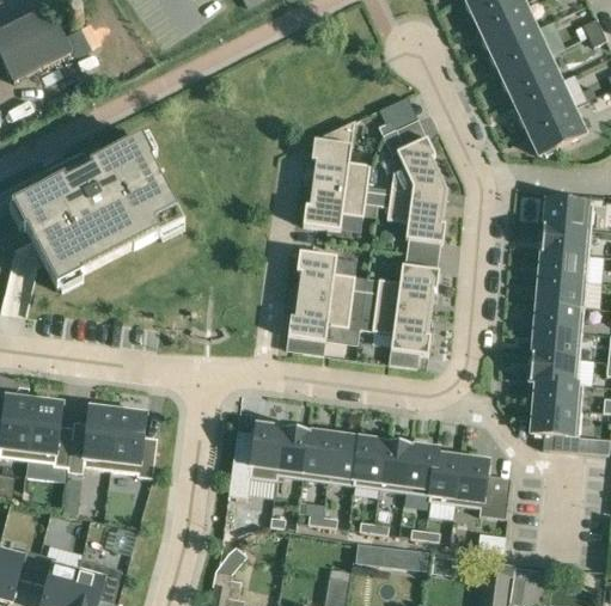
[(466,0),(477,22),(523,0),(466,0)]
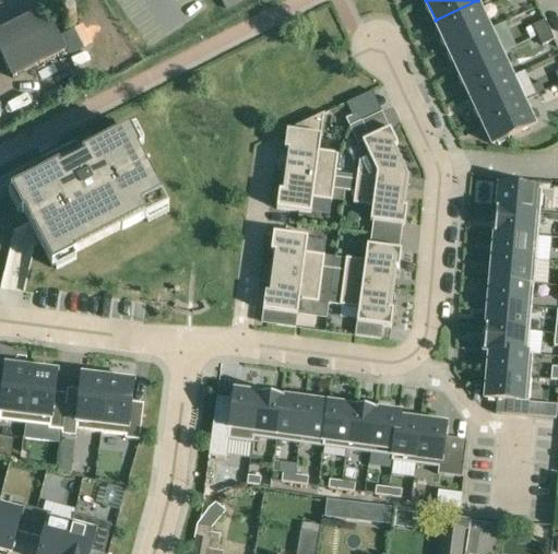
[(436,20),(448,44),(489,24),(477,0),(436,20)]
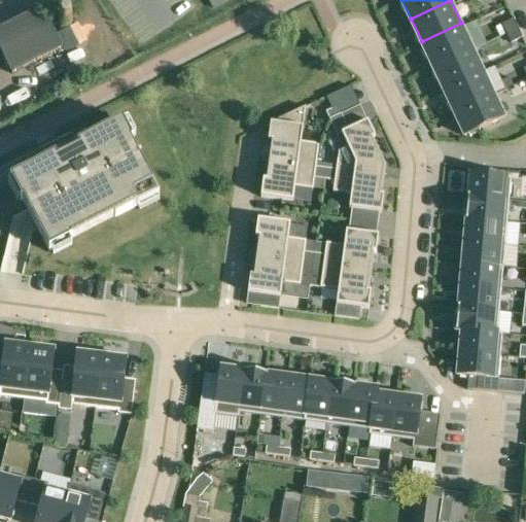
[(63,43),(42,3),(0,25),(0,44),(12,69),(63,43)]
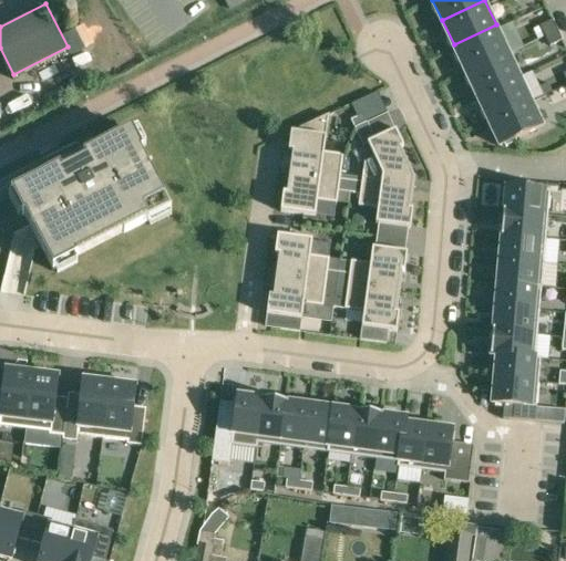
[(541,21),(546,31),(558,26),(553,16),(541,21)]
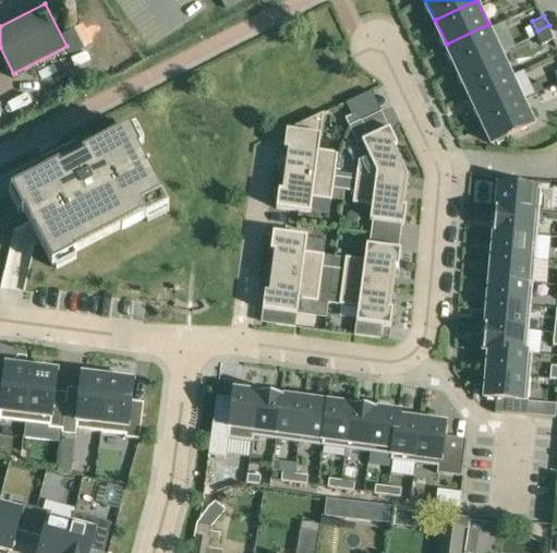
[(499,48),(488,24),(447,44),(458,68),(499,48)]
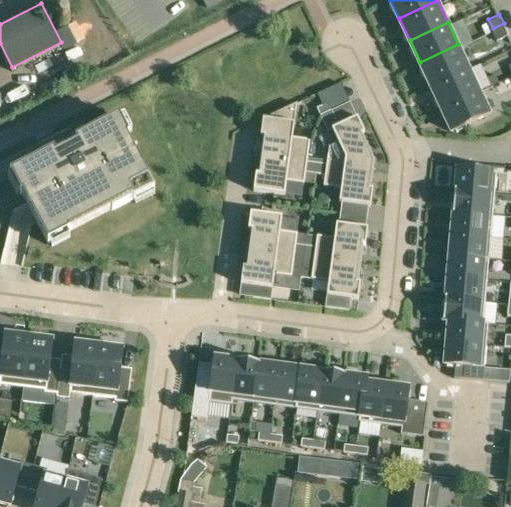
[(504,23),(493,28),(497,37),(507,32),(508,32),(504,23)]
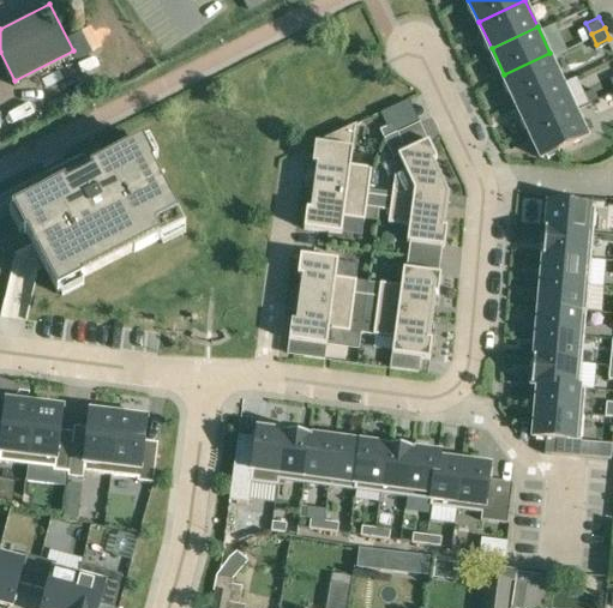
[(516,100),(562,78),(550,53),(504,74),(516,100)]
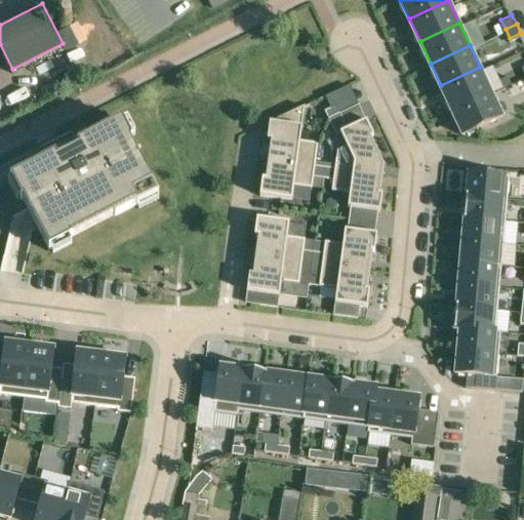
[(501,88),(511,83),(500,63),(491,68),(501,88)]
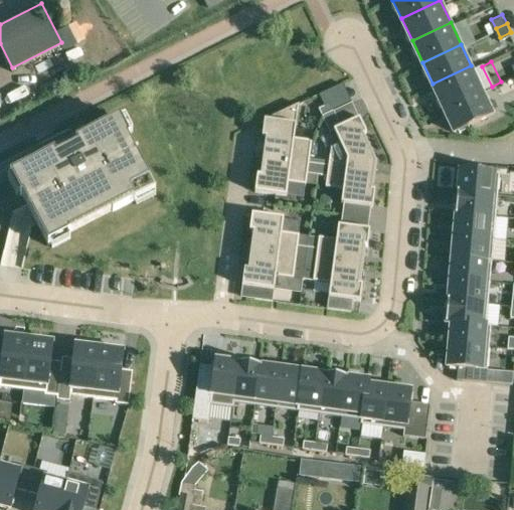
[(443,106),(481,88),(471,65),(433,83),(443,106)]
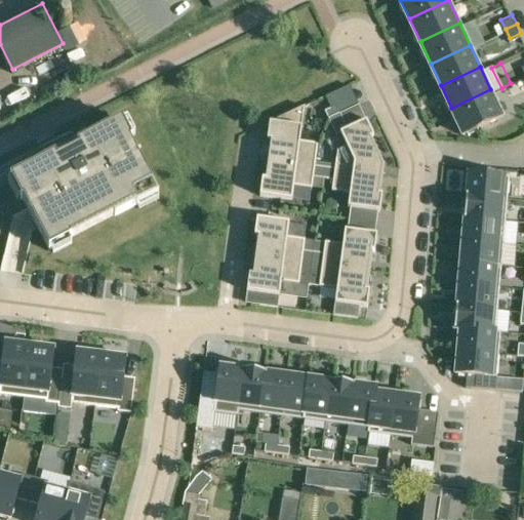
[(501,113),(490,89),(451,108),(462,131),(501,113)]
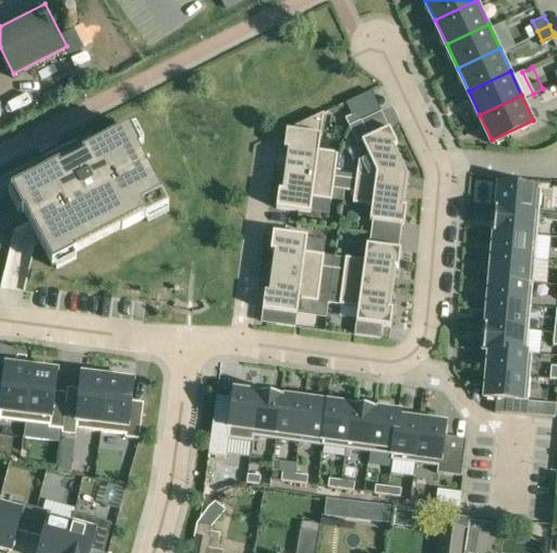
[(319,146),(324,108),(287,125),(285,145),(287,145),(285,166),(335,172),(338,148),(319,146)]
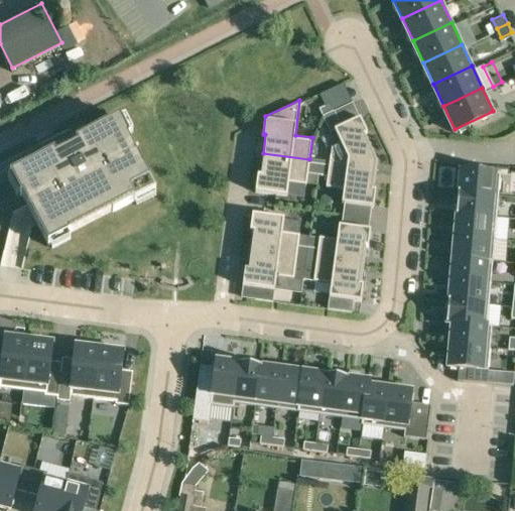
[(331,100),(319,105),(324,113),(334,107),(331,100)]
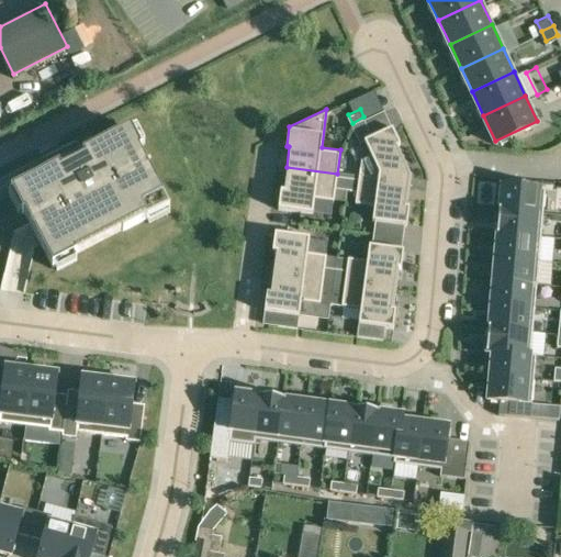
[(372,134),(363,117),(352,123),(360,141),(365,138),(372,134)]
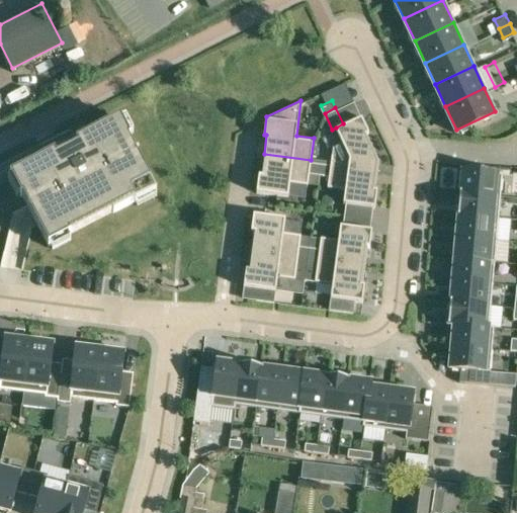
[(55,149),(10,171),(10,172),(21,193),(23,193),(30,206),(49,243),(71,232),(70,231),(102,215),(157,187),(138,151),(130,135),(131,134),(120,114),(90,131),(84,134),(76,138),(77,139),(66,145),(56,150),(55,149)]
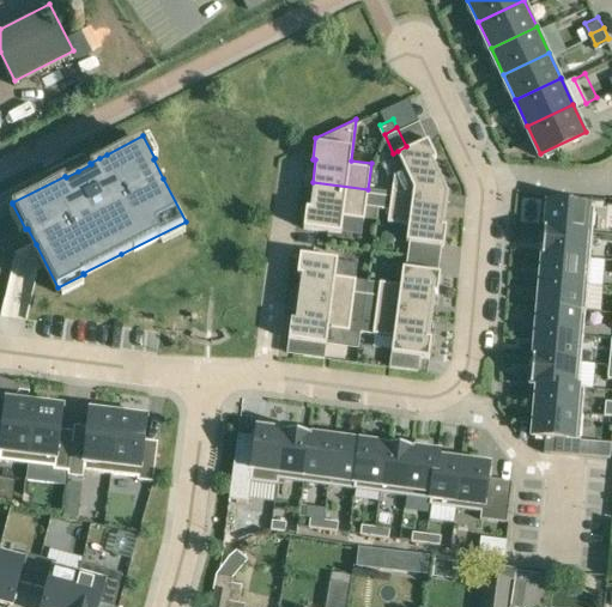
[(437,155),(428,137),(406,146),(398,151),(405,165),(394,170),(392,192),(448,199),(449,187),(435,156),(437,155)]
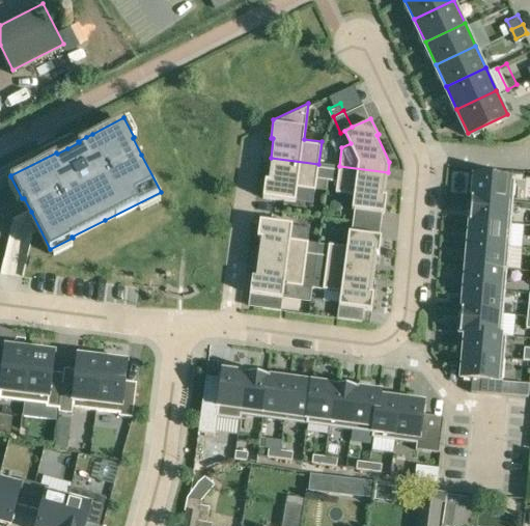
[(329,166),(318,164),(271,158),(268,177),(266,177),(263,195),(296,199),(298,185),(315,187),(317,175),(328,177),(328,176),(329,166)]
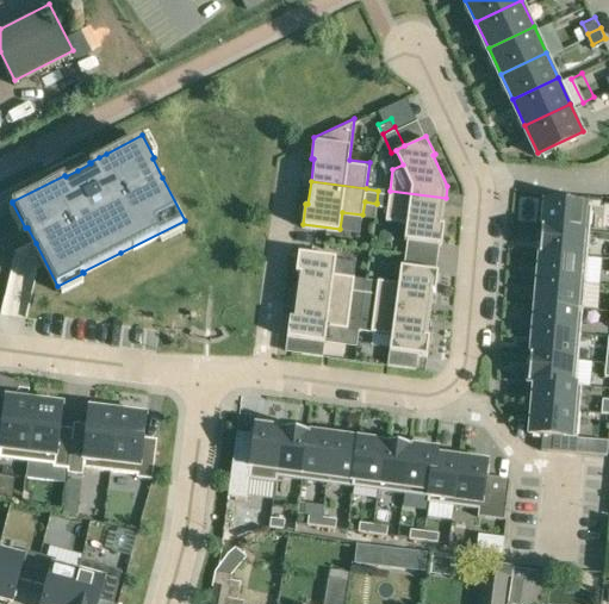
[(378,191),(377,203),(387,204),(386,217),(406,220),(404,237),(442,242),(445,222),(442,222),(446,198),(390,191),(378,190),(378,191)]
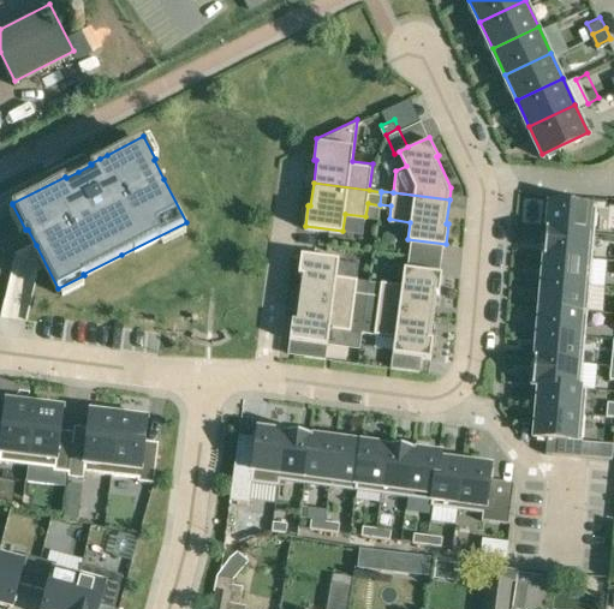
[(548,197),(546,225),(589,228),(591,201),(548,197)]
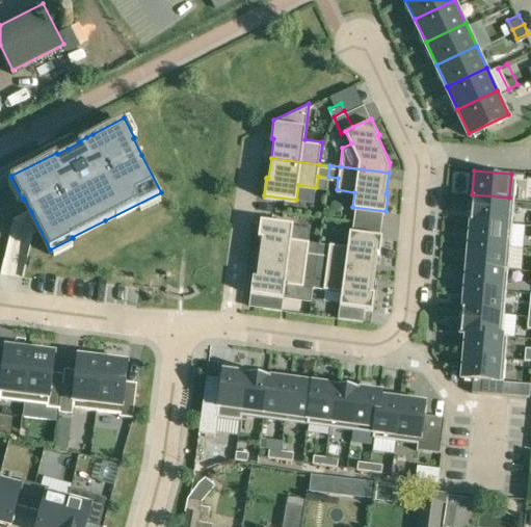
[(470,217),(507,220),(509,198),(472,194),(470,217)]
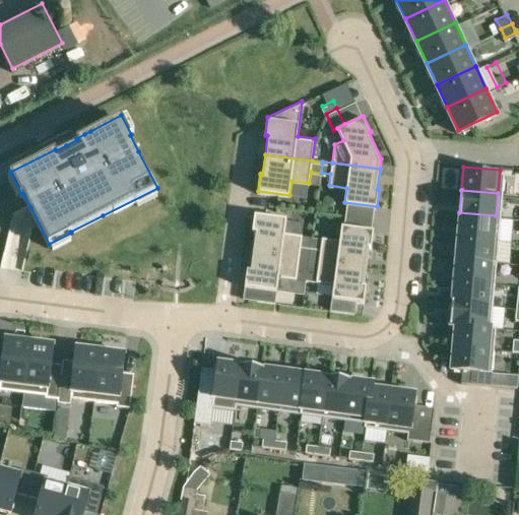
[(457,234),(494,237),(496,215),(459,212),(457,234)]
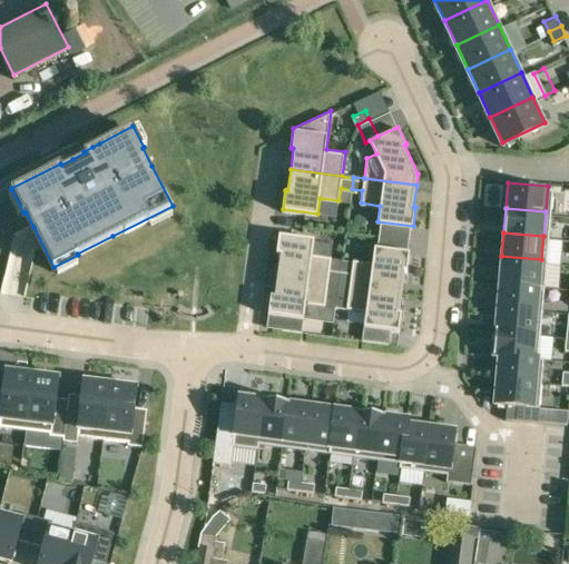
[(278,254),(276,273),(340,280),(341,270),(330,269),(332,257),(312,254),(314,238),(280,234),(277,253),(278,254)]
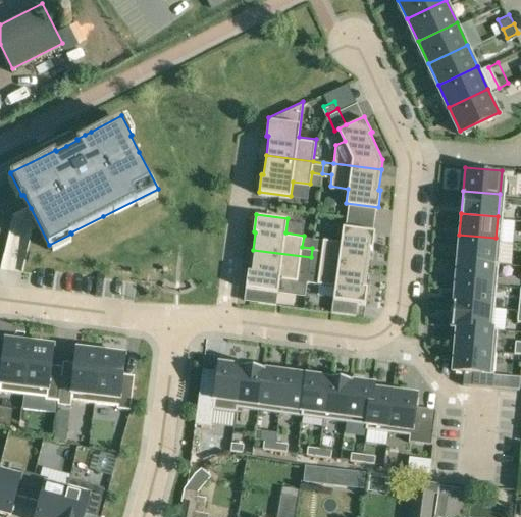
[(344,224),(342,239),(323,237),(322,248),(312,247),(312,248),(311,257),(368,265),(371,246),(373,247),(375,229),(344,224)]
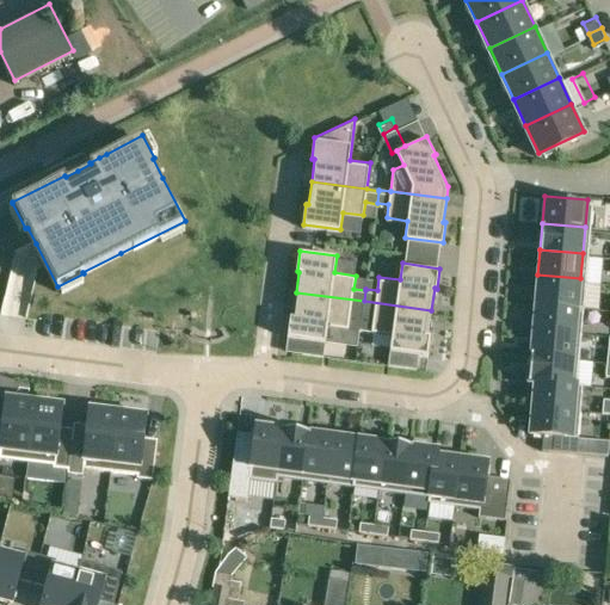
[(578,304),(580,278),(537,275),(535,301),(578,304)]
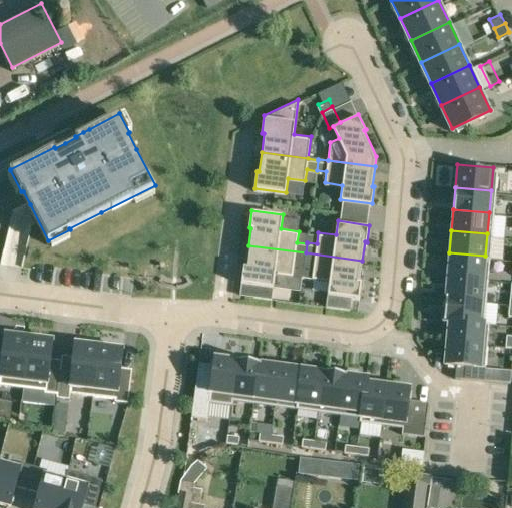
[(497,233),(496,257),(511,257),(511,233),(497,233)]
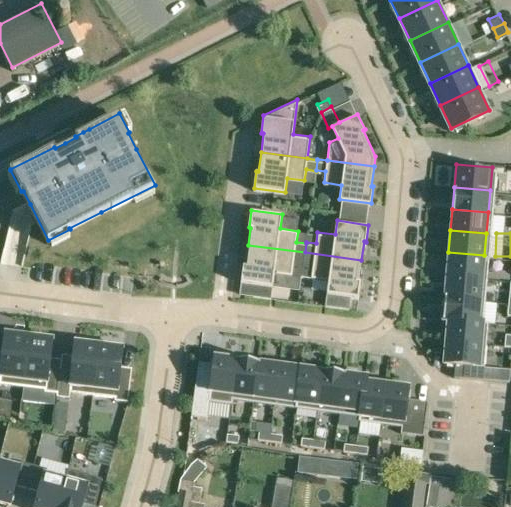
[(248,245),(246,264),(244,263),(241,280),(273,284),(275,270),(292,273),(302,274),(303,263),(305,252),(248,245)]
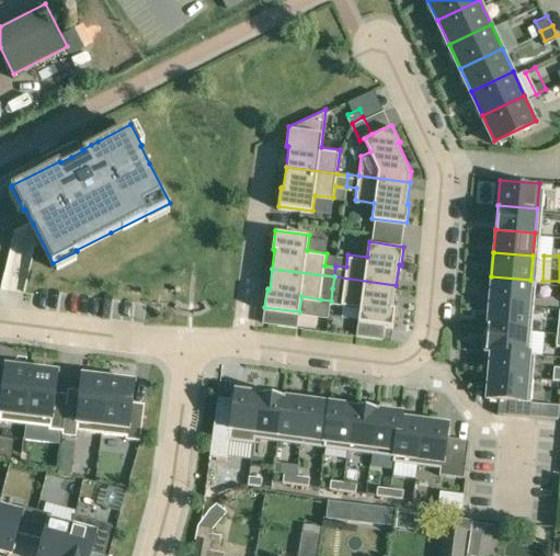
[(396,285),(334,276),(332,288),(331,301),(361,305),(358,320),(392,325),(396,306),(393,306),(396,285)]
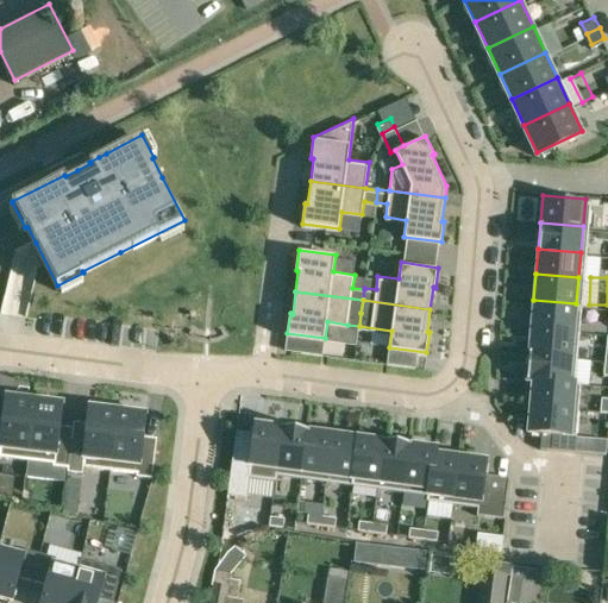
[(574,328),(576,303),(533,300),(532,325),(574,328)]
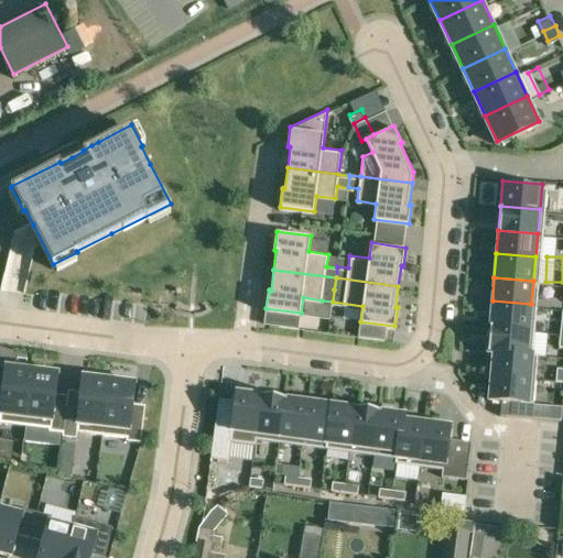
[(529,328),(531,304),(493,301),(490,324),(529,328)]
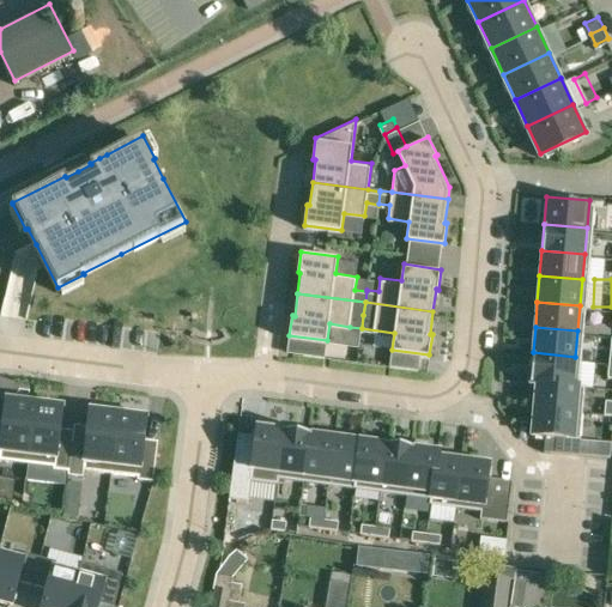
[(573,381),(575,357),(533,352),(531,378),(579,383),(579,381),(573,381)]
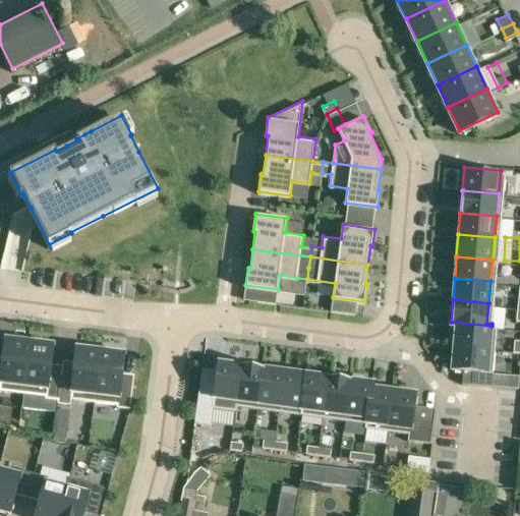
[(489,347),(492,326),(451,322),(451,323),(456,324),(454,344),(489,347)]
